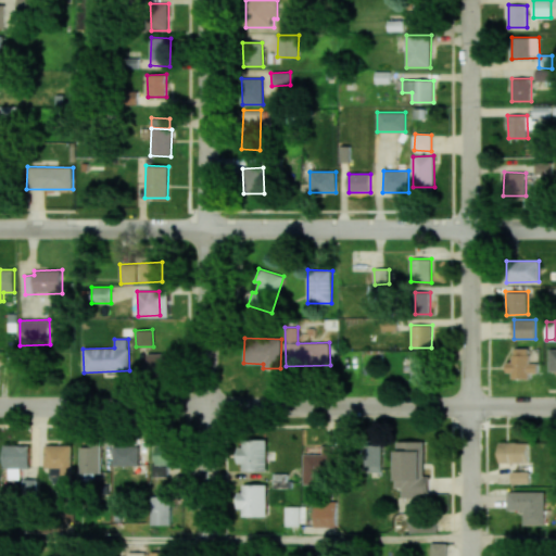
[(530,349),(514,349),(514,362),(509,362),(509,379),(531,379),(531,374),(540,373),(540,363),(530,363),(530,349)]
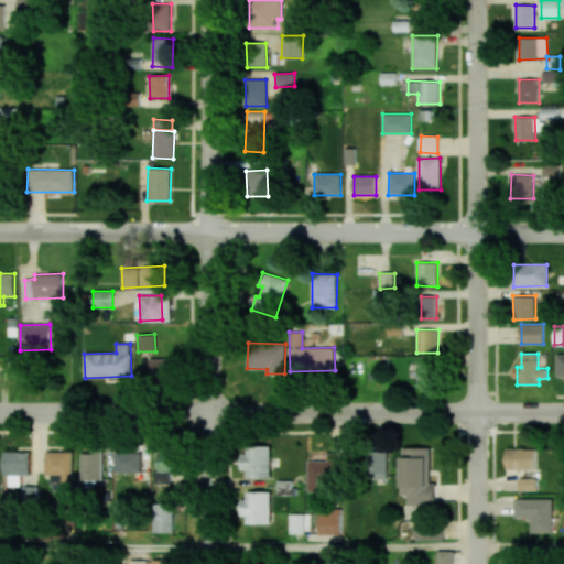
[(171,359),(149,358),(149,377),(171,378),(171,359)]
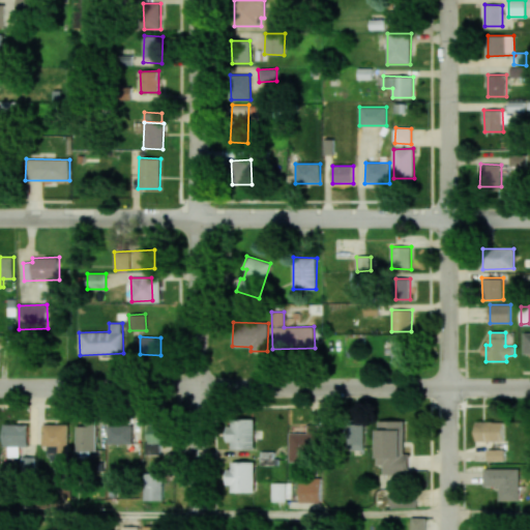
[(392,362),(407,362),(406,341),(391,341),(392,362)]
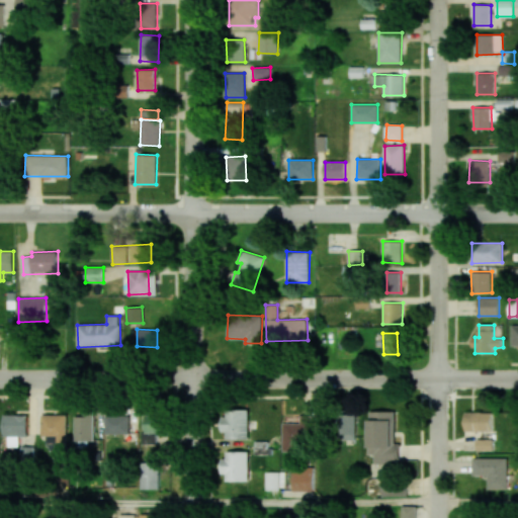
[(249,438),(249,409),(224,410),(224,439),(249,438)]
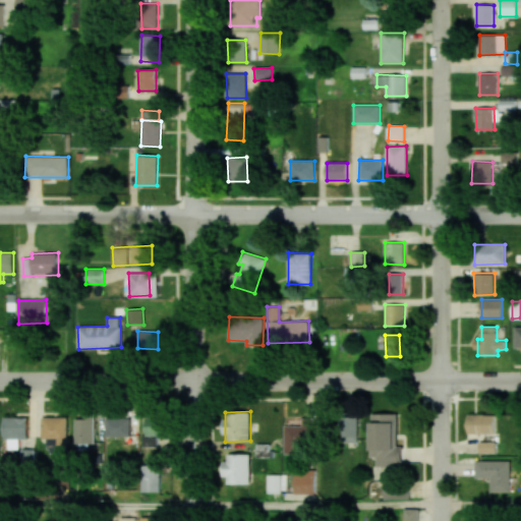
[(378,466),(402,467),(402,447),(397,447),(398,414),(371,413),(370,457),(378,457),(378,466)]
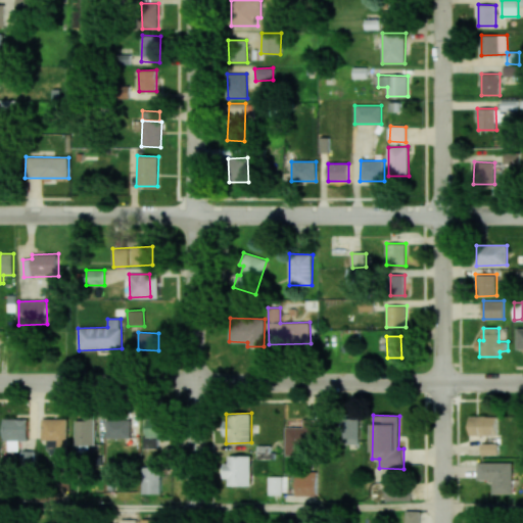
[(497,416),(470,416),(470,435),(496,435),(497,416)]
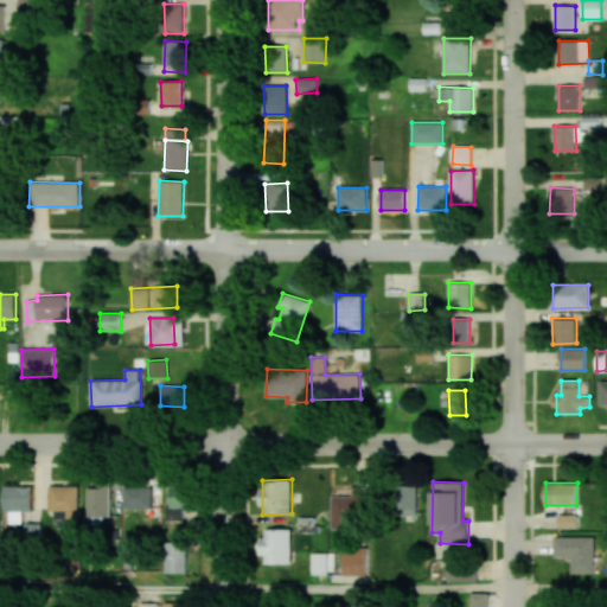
[(167,519),(183,521),(183,508),(192,508),(192,485),(168,484),(167,519)]
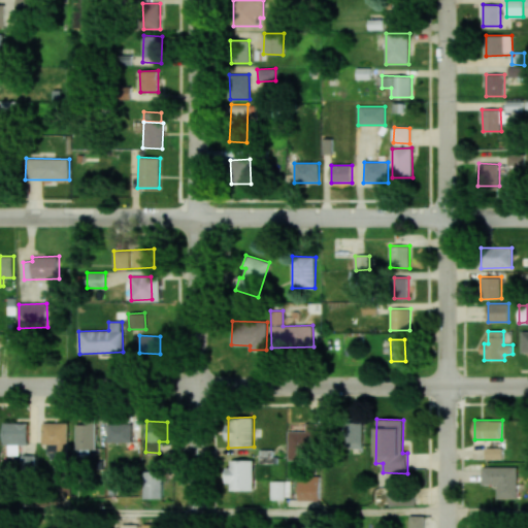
[(29,444),(29,422),(4,423),(4,446),(8,446),(8,455),(19,455),(19,444),(29,444)]
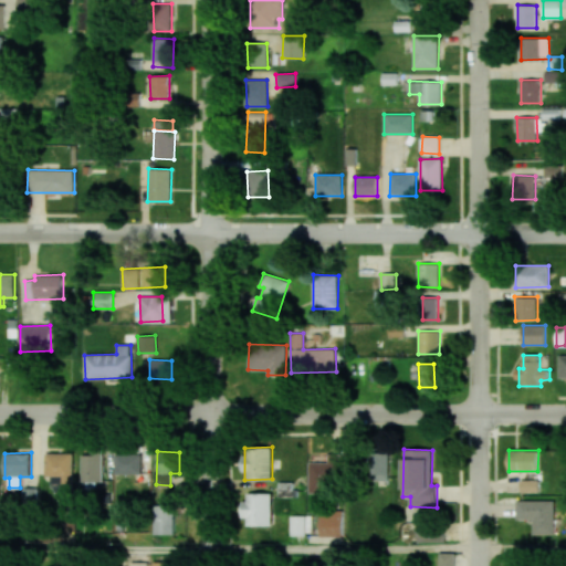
[(45,477),(51,477),(51,495),(73,494),(73,452),(45,453),(45,477)]
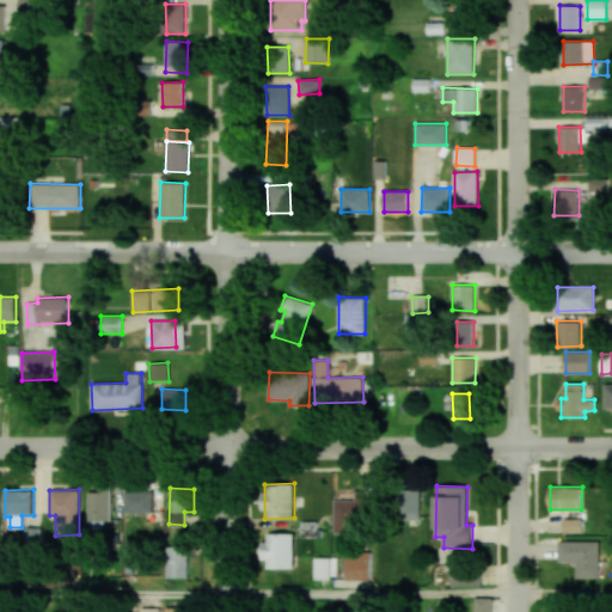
[(110,490),(89,489),(87,528),(109,528),(110,490)]
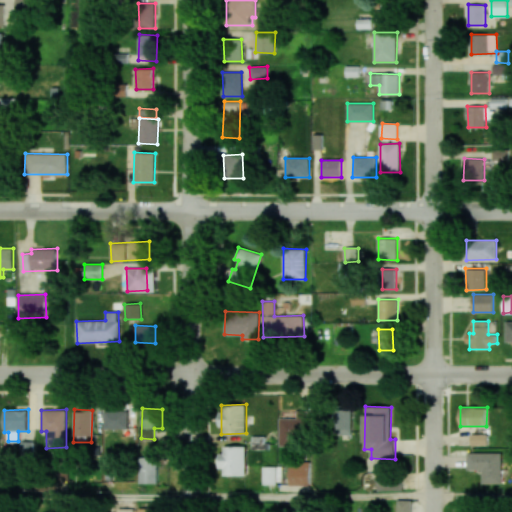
[(352,409),(333,410),(334,435),(352,435),(352,409)]
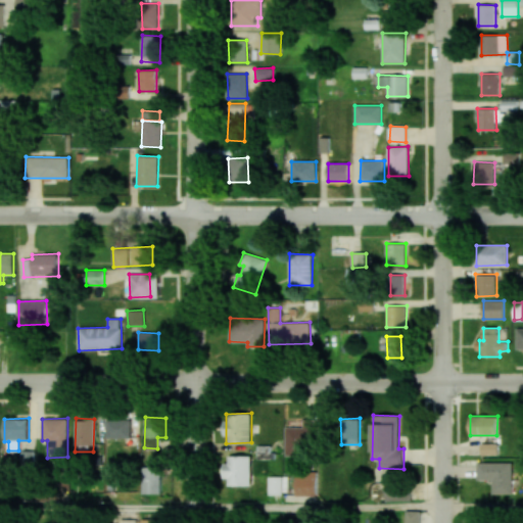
[(106,437),(131,437),(131,419),(106,419),(106,437)]
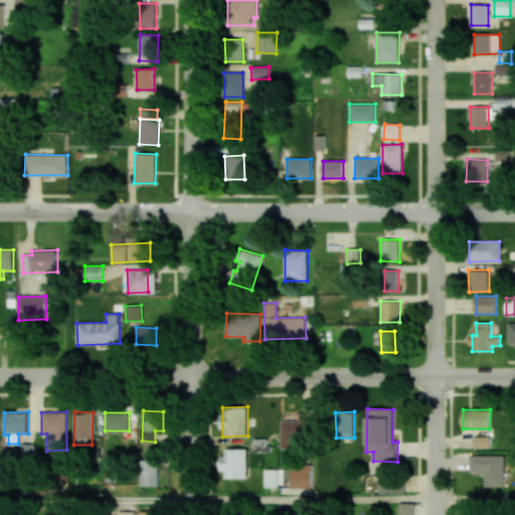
[(281,420),(281,448),(311,447),(311,412),(298,412),(298,420),(281,420)]
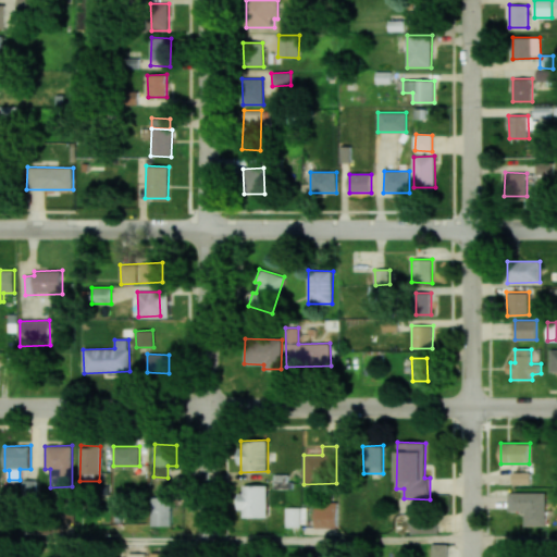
[(531,472),(514,472),(512,484),(531,484),(531,472)]
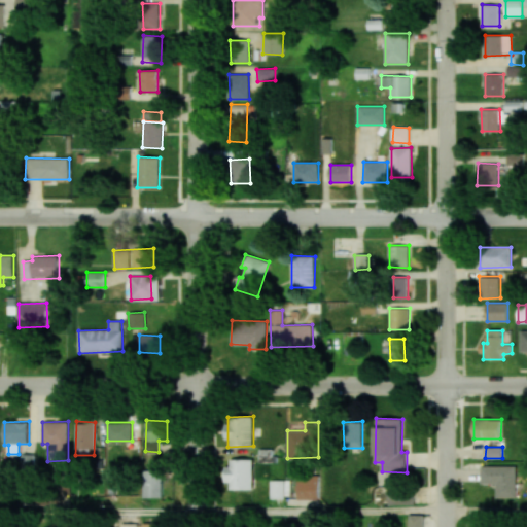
[(227,489),(253,489),(252,459),(227,459),(227,489)]
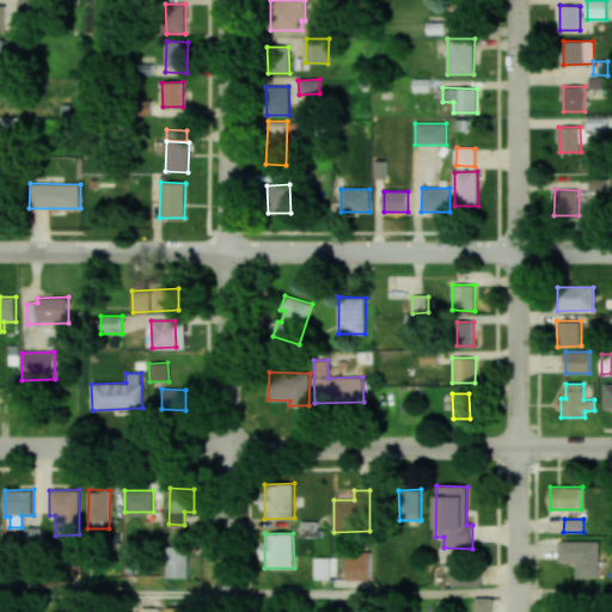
[(600,577),(600,542),(560,540),(558,562),(576,562),(576,577),(600,577)]
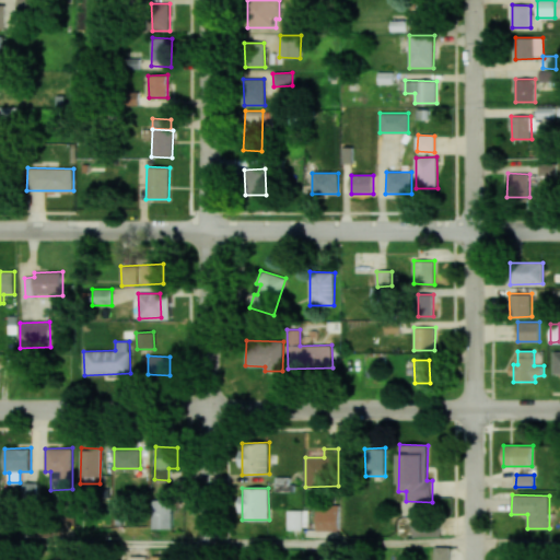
[(152,528),(172,528),(172,500),(152,501),(152,528)]
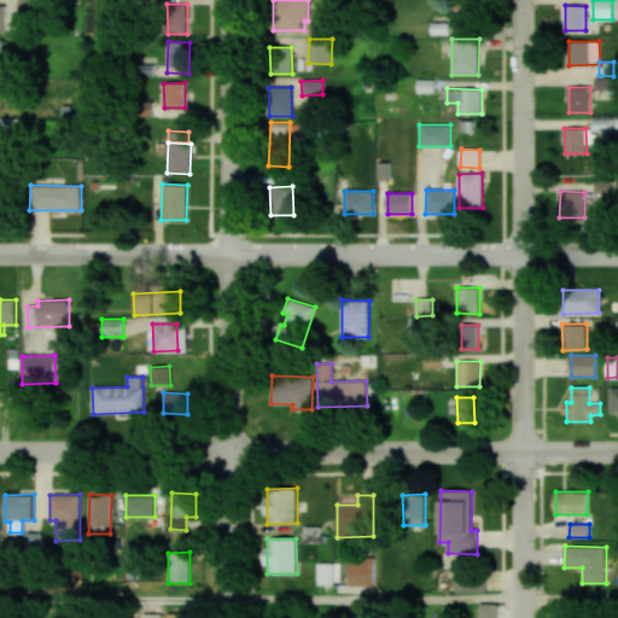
[(349,586),(374,584),(373,557),(349,557),(349,586)]
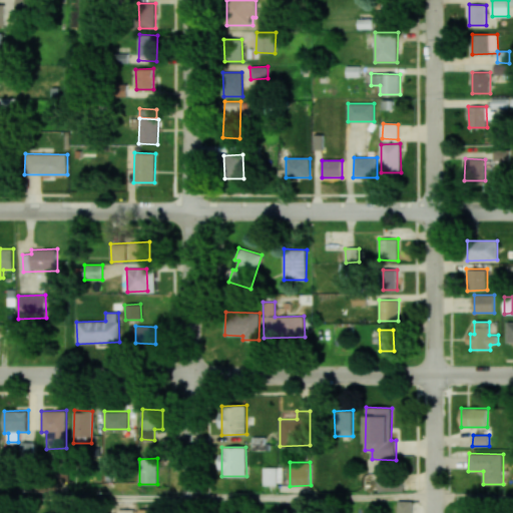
[(263,485),(277,485),(277,468),(264,467),(263,485)]
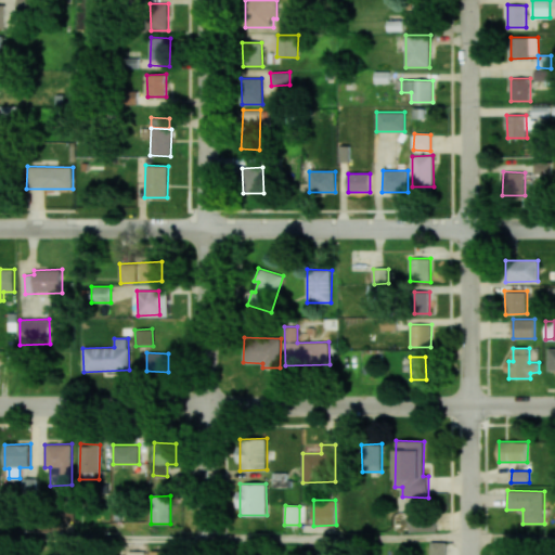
[(409,531),(436,531),(436,516),(409,516),(409,531)]
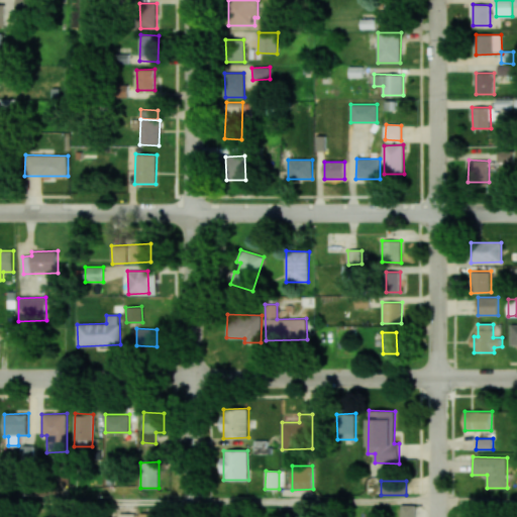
[(415,516),(415,505),(401,505),(401,516),(415,516)]
